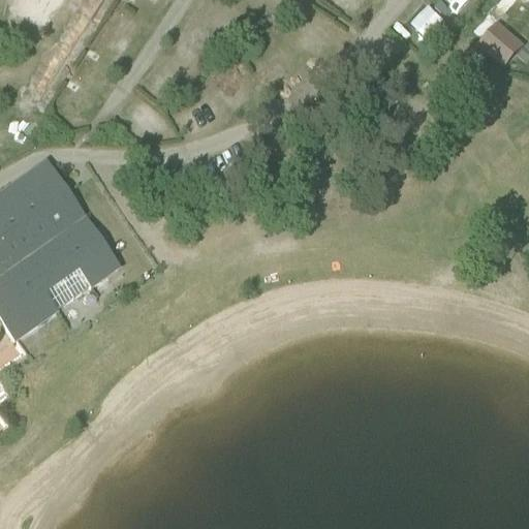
[(338,0),(355,10),(361,0),(338,0)]
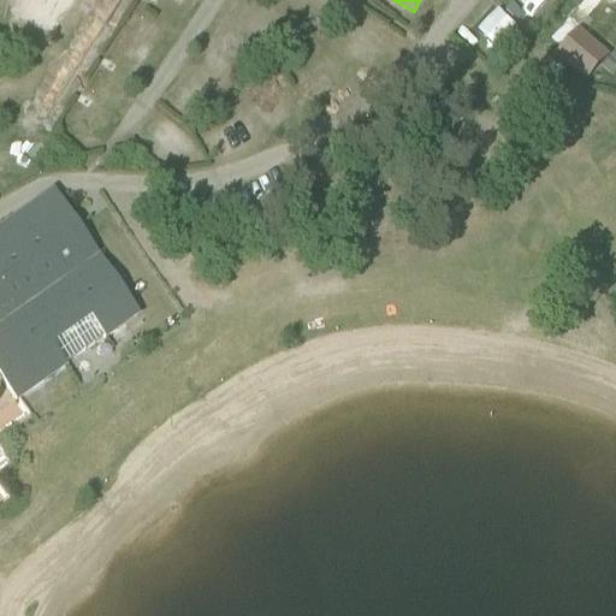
[(515,0),(531,16),(546,0),(515,0)]
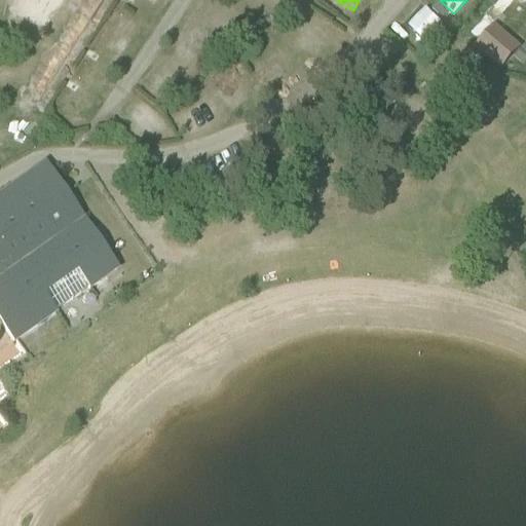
[(422,40),(441,21),(423,5),(406,25),(422,40)]
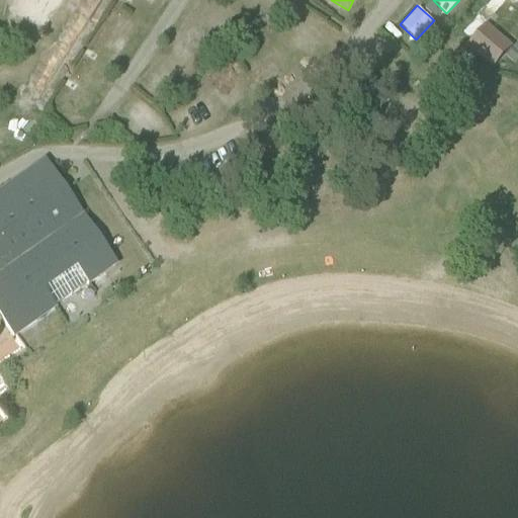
[(74,10),(68,25),(85,32),(91,18),(74,10)]
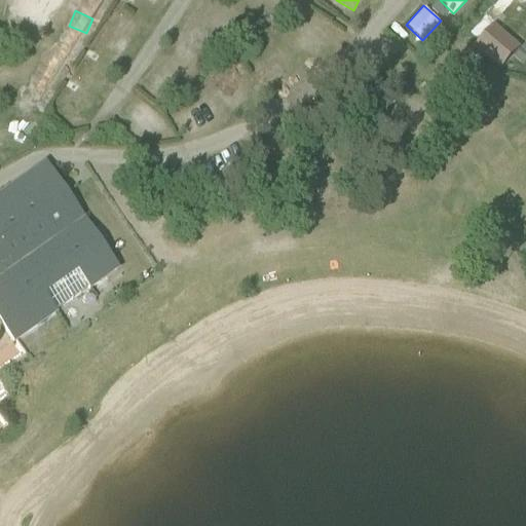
[(475,49),(500,72),(521,48),(495,26),(475,49)]
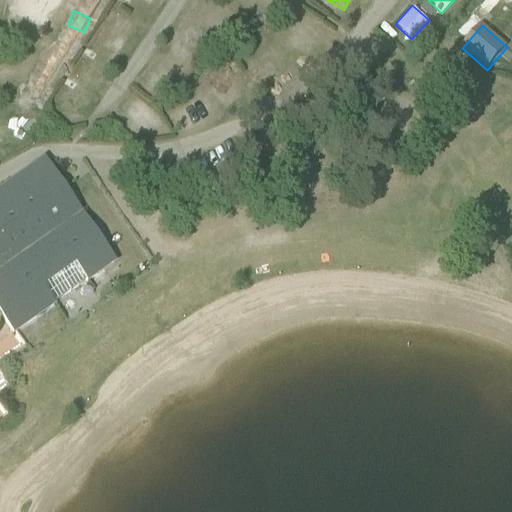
[(0,314),(12,332),(111,264),(40,162),(0,189),(0,314)]
